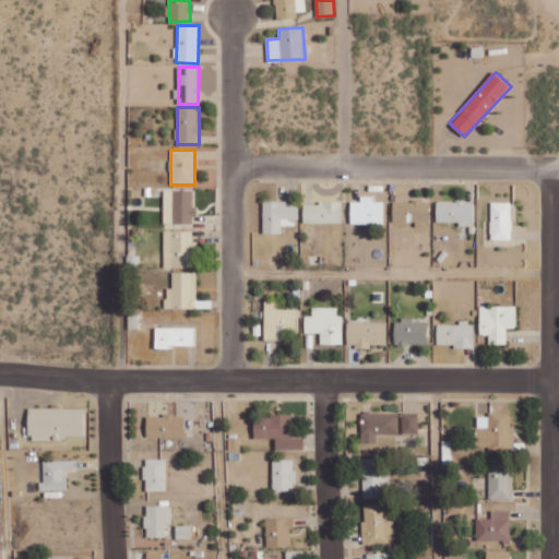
[(194,223),(193,190),(163,190),(164,223),(194,223)]
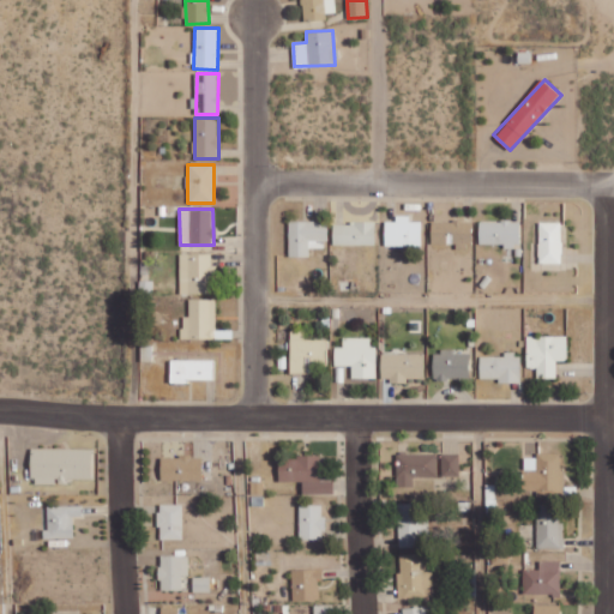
[(421,246),(422,222),(410,221),(410,216),(396,215),(396,222),(385,222),(385,246),(421,246)]
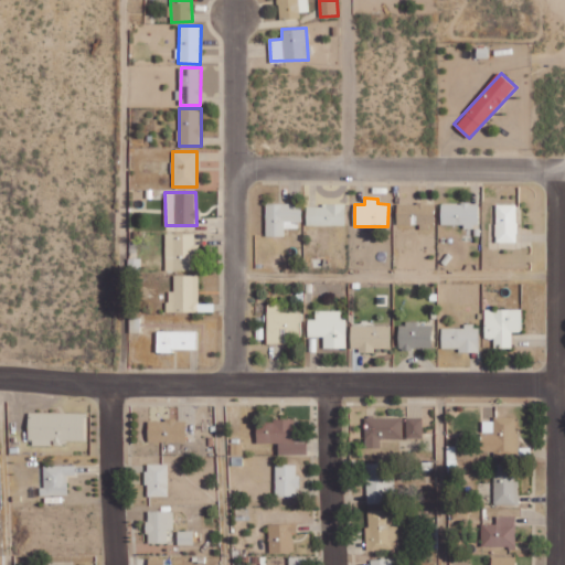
[(302,222),(302,204),(266,203),(266,236),(285,236),(286,222),(302,222)]
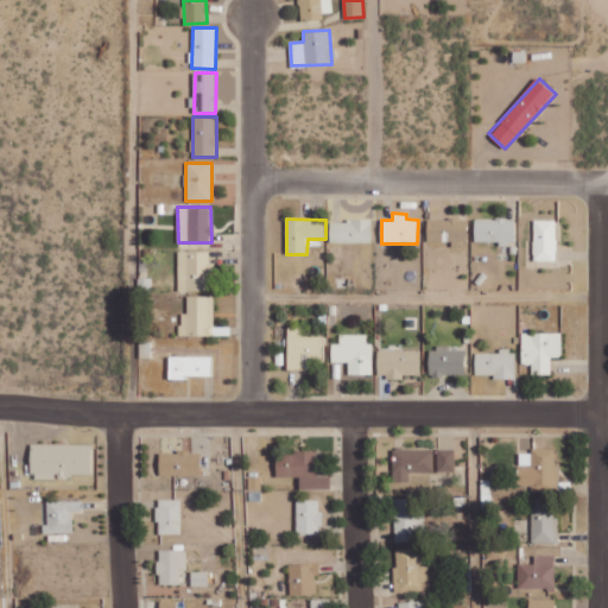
[(428,219),(428,234),(448,233),(449,240),(467,240),(467,219),(428,219)]
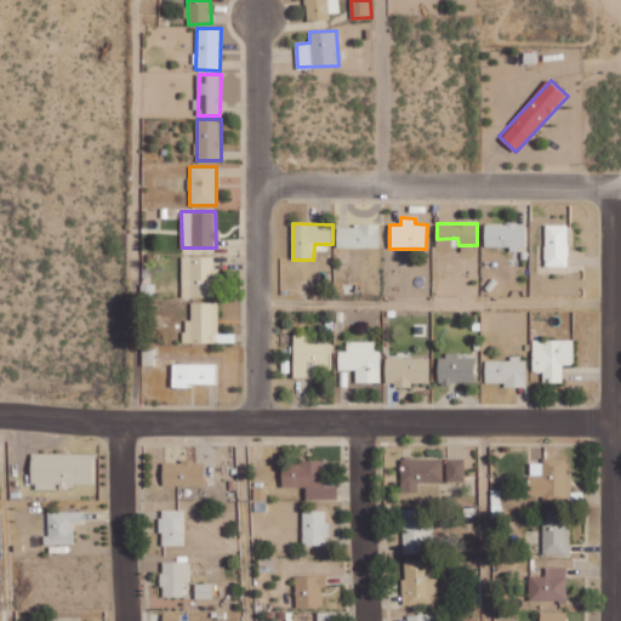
[(485,246),(511,246),(512,249),(527,249),(527,223),(485,223),(485,246)]
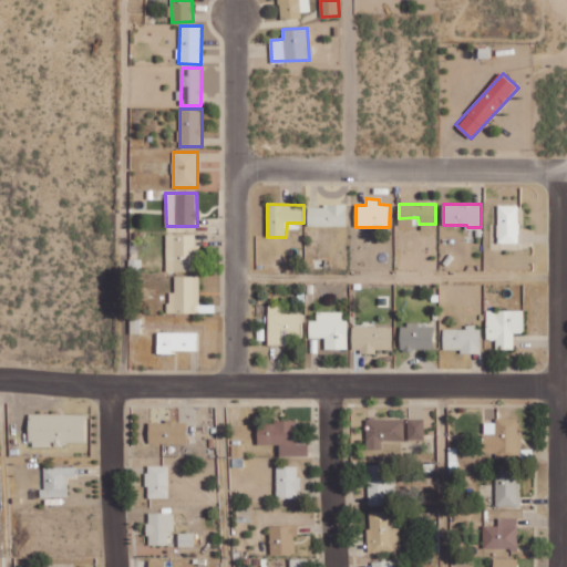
[(308,205),(308,226),(348,226),(348,206),(308,205)]
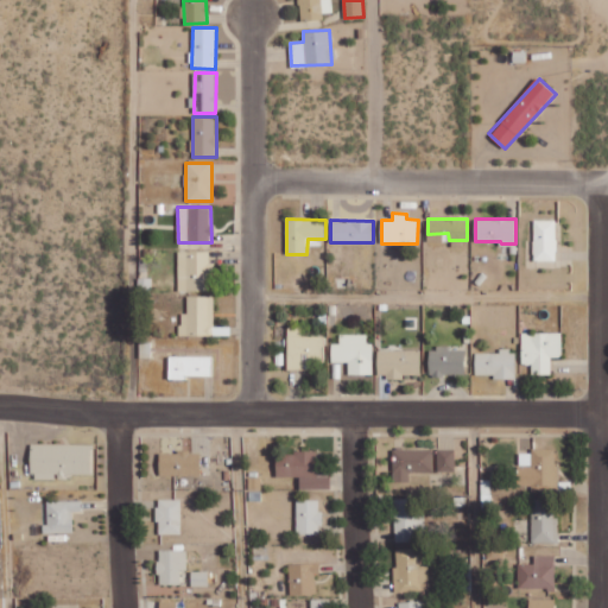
[(556,260),(557,220),(534,220),(533,260),(556,260)]
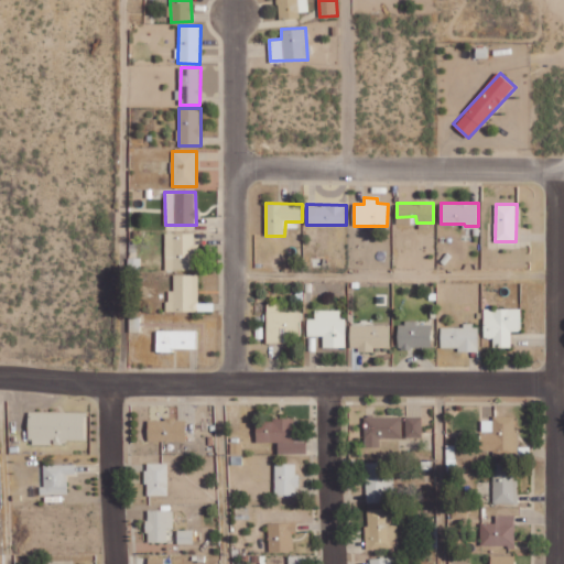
[(165,270),(194,270),(194,234),(165,232),(165,270)]
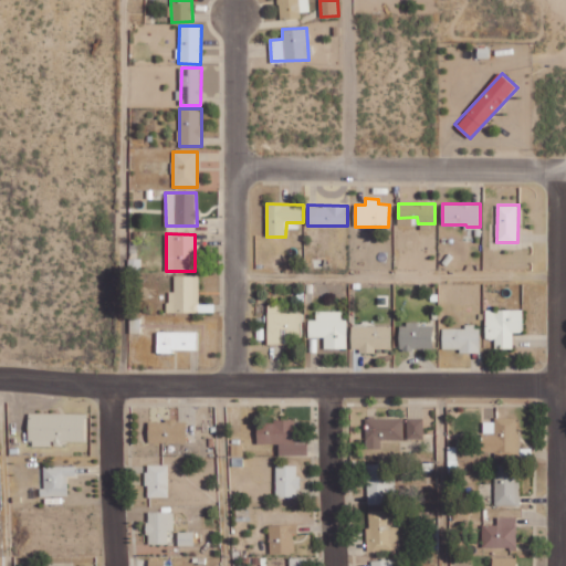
[(199,275),(175,275),(174,292),(167,292),(167,312),(199,313),(199,275)]
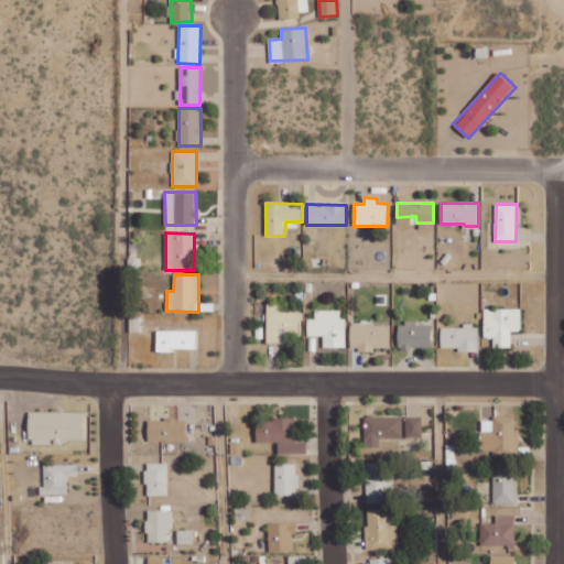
[(280,312),(281,303),(268,303),(267,340),(282,342),(282,331),(299,332),(300,312),(280,312)]
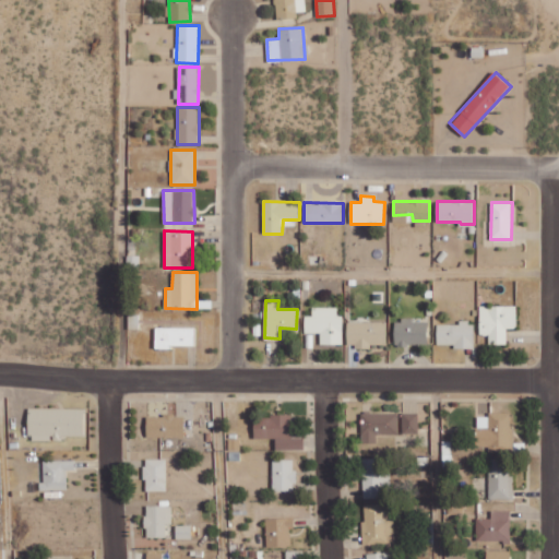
[(507,344),(508,328),(516,329),(518,306),(480,306),(479,335),(489,335),(489,344),(507,344)]
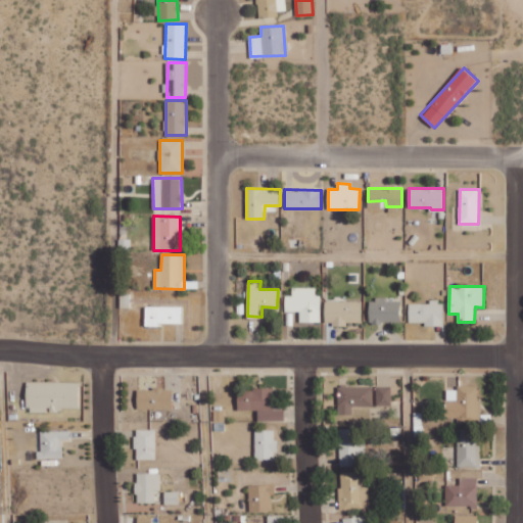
[(316,288),(292,287),(292,296),(286,295),(286,312),(300,312),(300,322),(321,322),(321,295),(316,295),(316,288)]
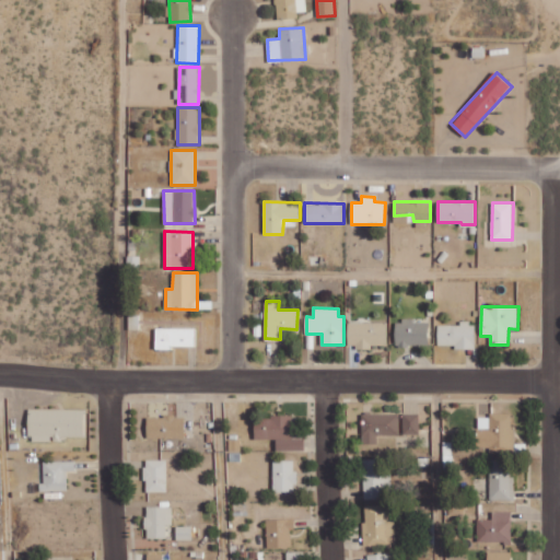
[(395,322),(396,346),(428,346),(428,321),(395,322)]
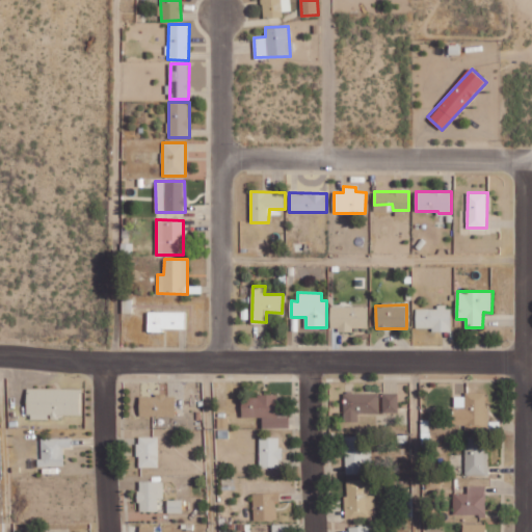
[(368,307),(330,307),(330,329),(368,329),(368,307)]
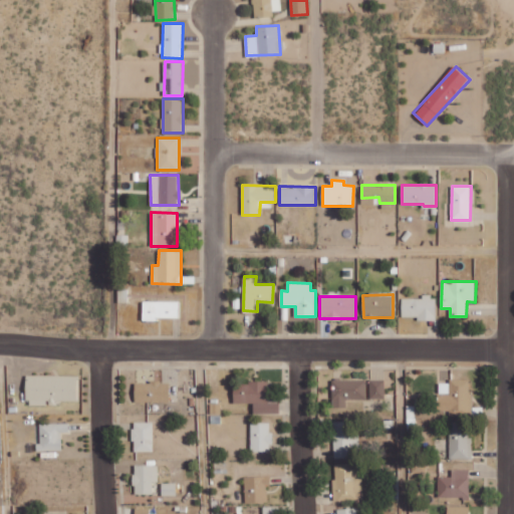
[(436,296),(423,296),(423,298),(402,298),(402,318),(436,318),(436,296)]
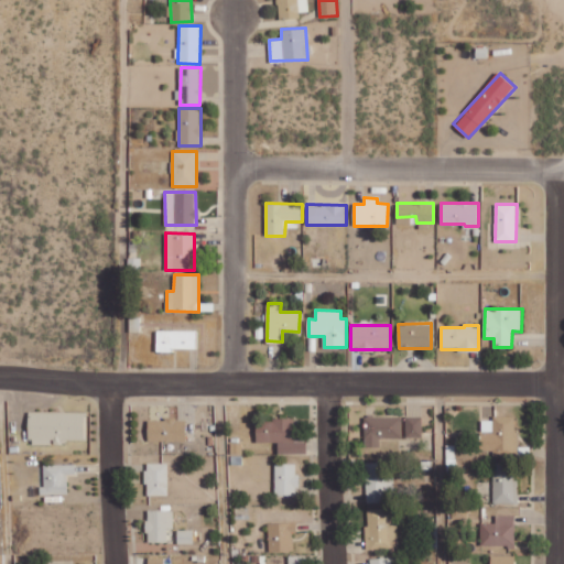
[(196,348),(196,332),(162,331),(162,344),(161,344),(161,346),(196,348)]
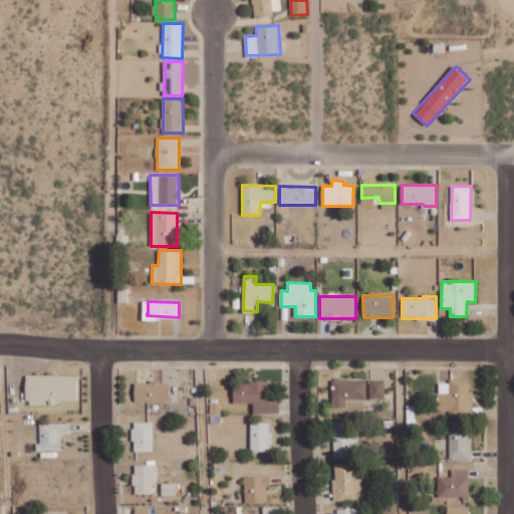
[(26,403),(77,404),(77,375),(27,374),(26,403)]
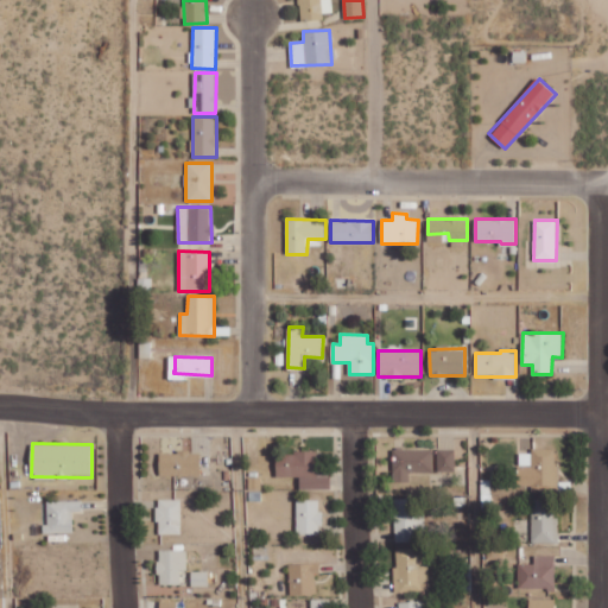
[(394,449),(394,475),(432,475),(432,450),(394,449)]
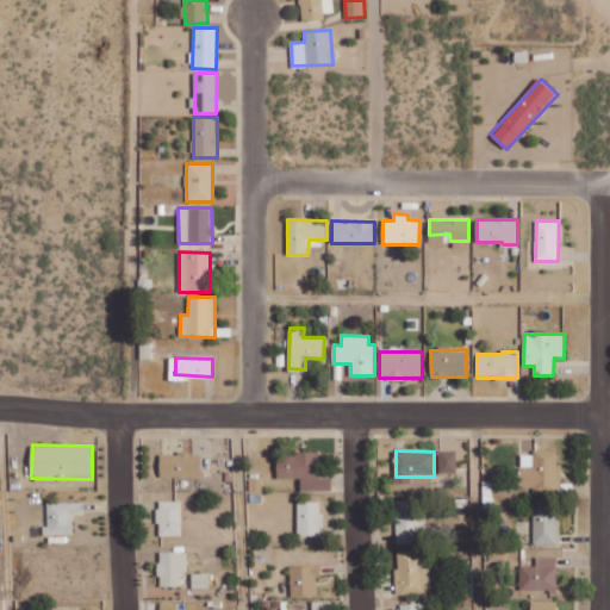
[(458,450),(440,450),(439,473),(456,473),(458,450)]
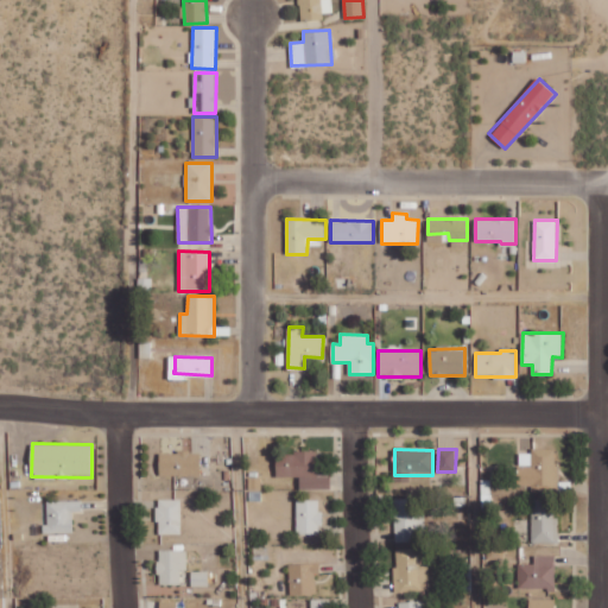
[(555,450),(519,451),(519,485),(542,483),(542,469),(555,469),(555,450)]
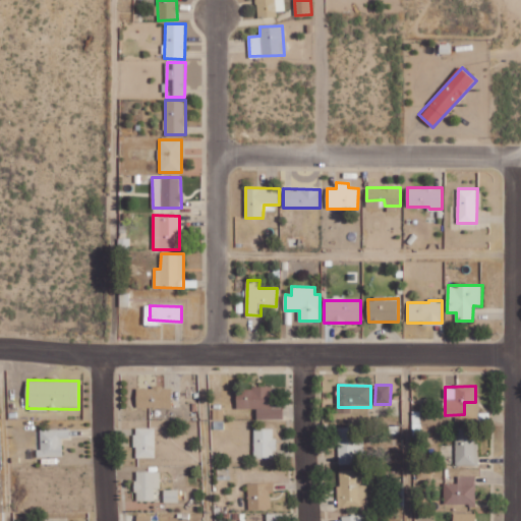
[(136,388),(136,408),(172,407),(172,387),(136,388)]
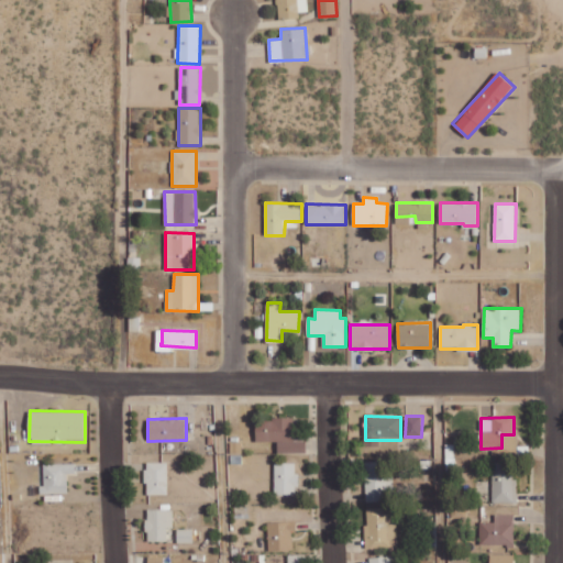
[(278,453),(305,452),(305,435),(294,435),(294,419),(255,420),(256,441),(277,441),(278,453)]
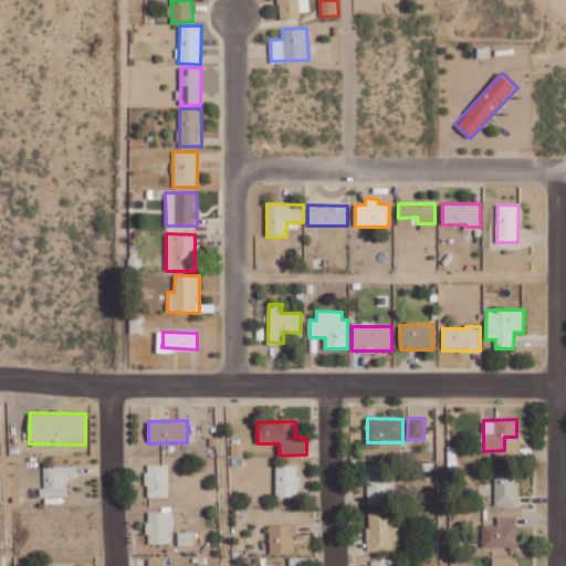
[(368,504),(395,503),(394,463),(367,464),(368,504)]
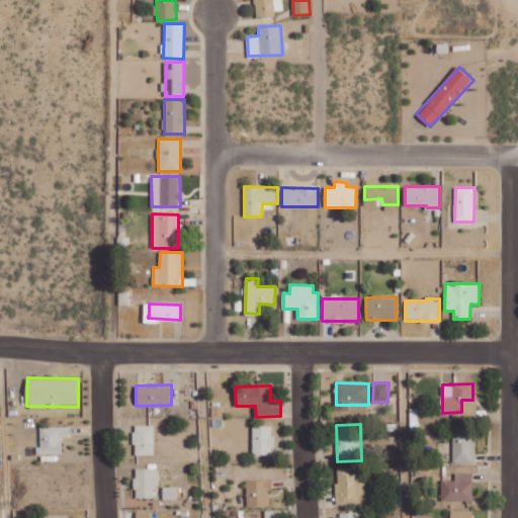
[(135,455),(155,454),(154,425),(134,426),(135,455)]
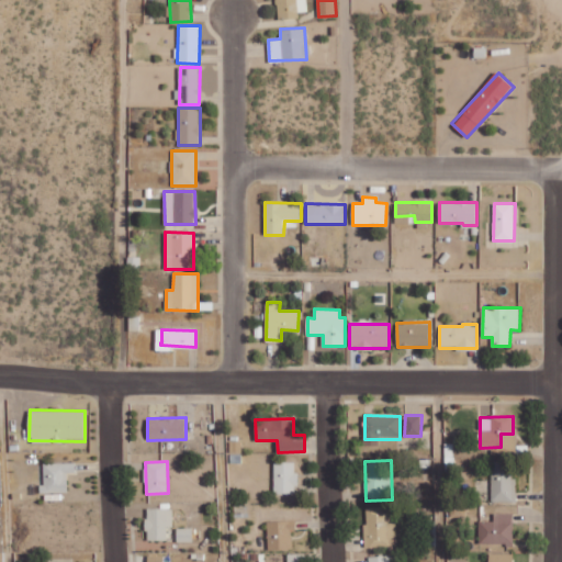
[(492,502),(516,501),(516,474),(506,474),(506,461),(492,461),(492,502)]
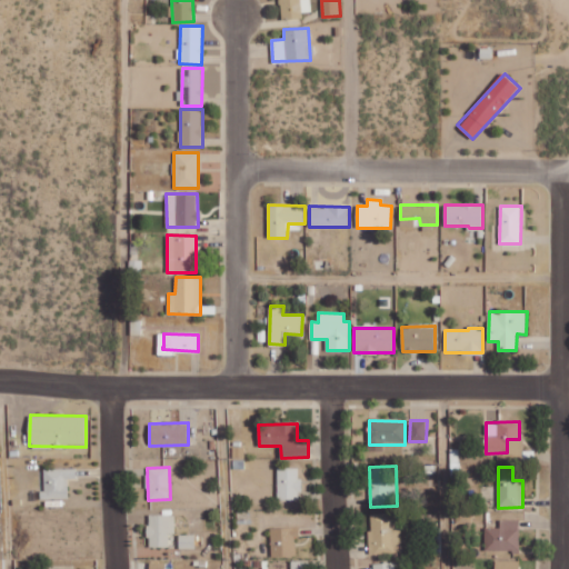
[(42,469),(43,499),(68,498),(68,480),(77,480),(77,468),(42,469)]
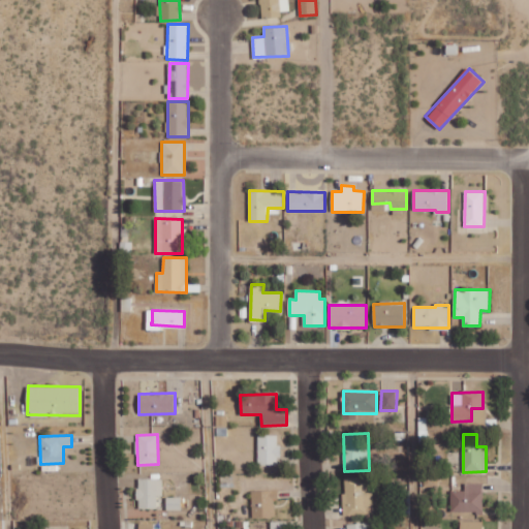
[(258,464),(278,465),(279,435),(258,435),(258,464)]
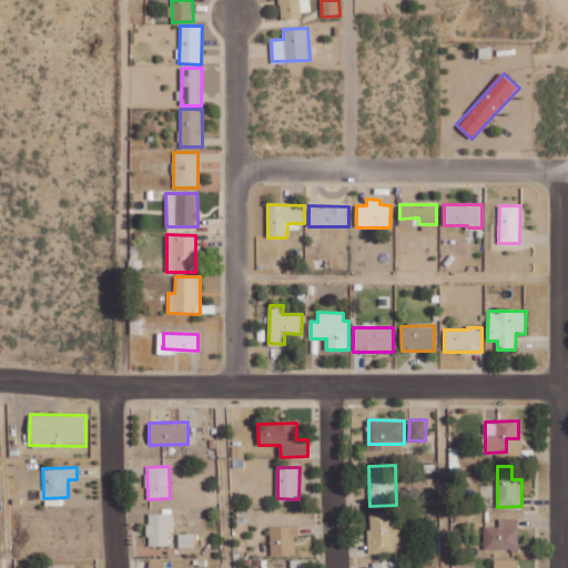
[(369,554),(401,553),(401,529),(392,529),(391,513),(368,513),(369,554)]
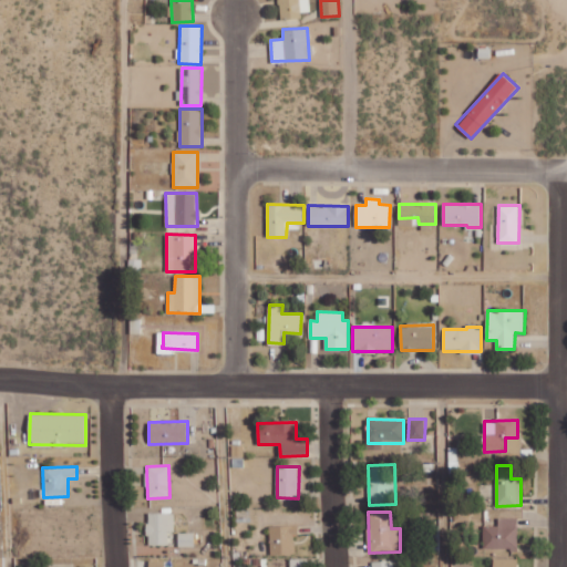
[(174,513),(147,513),(147,545),(168,545),(168,532),(174,532),(174,513)]
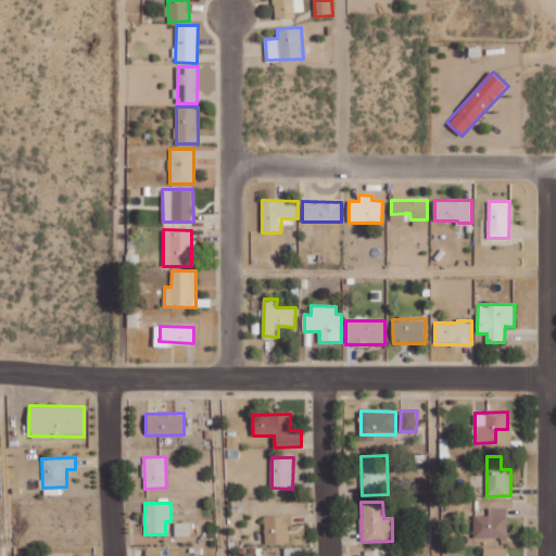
[(475,539),(508,538),(507,508),(489,508),(489,515),(474,515),(475,539)]
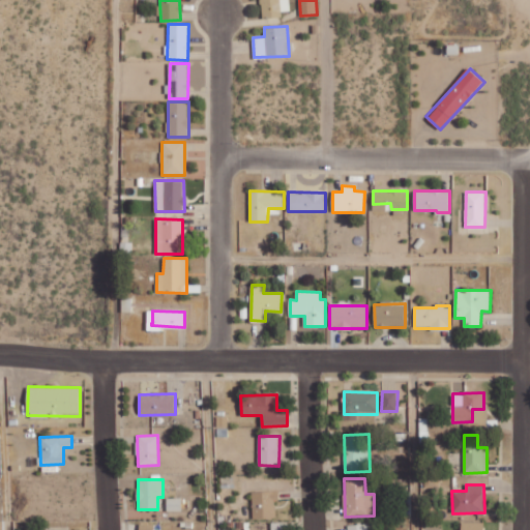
[(275,518),(275,501),(278,501),(278,491),(253,492),(253,518),(275,518)]
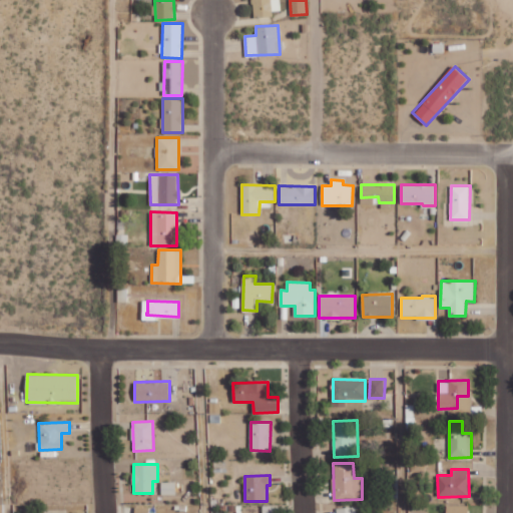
[(161,494),(181,495),(181,482),(161,482),(161,494)]
